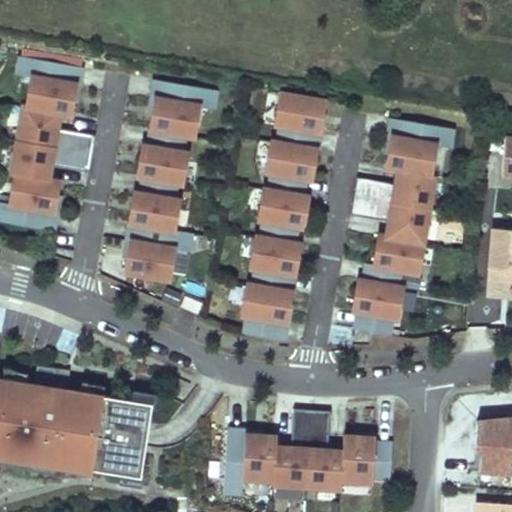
[(70,112),(75,82),(79,83),(81,74),(83,65),(21,54),(19,72),(33,75),(27,105),(59,110),(70,112)]
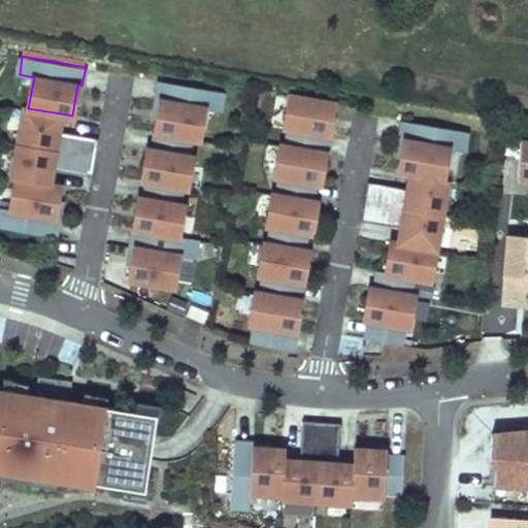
[(201,138),(206,105),(221,108),(224,91),(161,80),(160,90),(158,99),(161,99),(159,118),(157,130),(192,137),(201,138)]
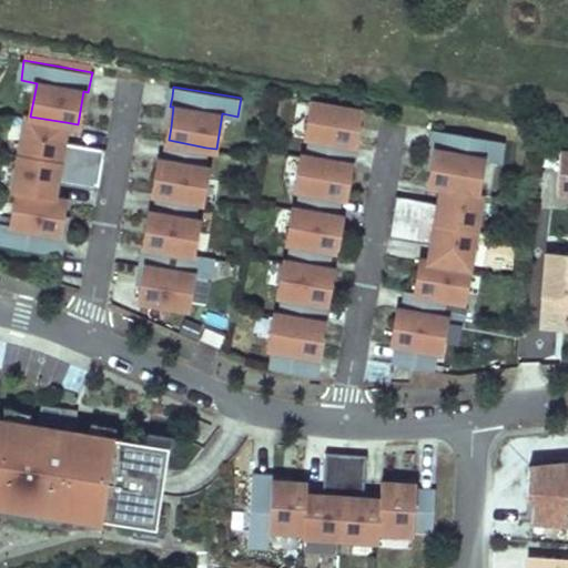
[(358,117),(361,109),(313,100),(306,134),(312,137),(308,155),(345,161),(348,143),(354,143),(357,123),(358,117)]
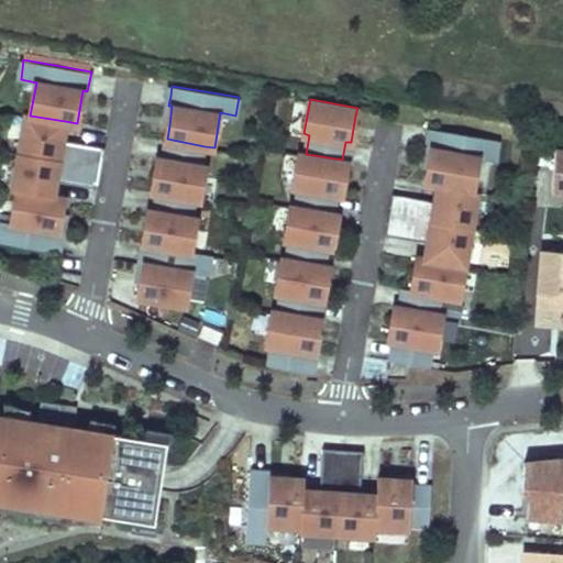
[(103,155),(106,146),(105,146),(63,139),(65,122),(65,121),(30,116),(26,114),(20,151),(102,165),(103,155)]
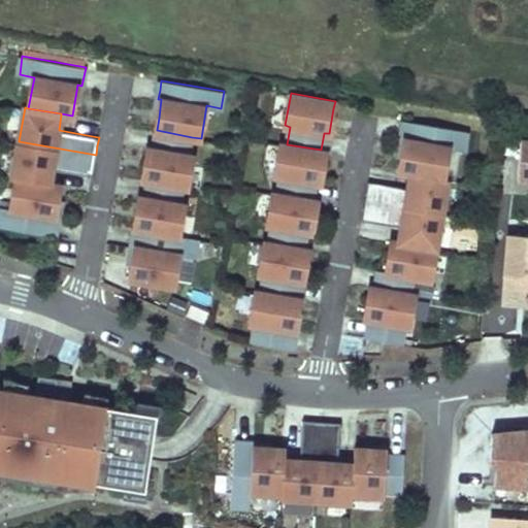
[(330,152),(336,116),(332,114),(329,133),(324,133),(321,150),(326,151),(330,152)]
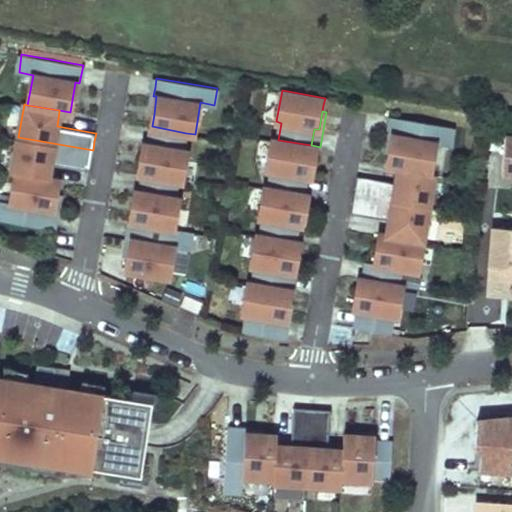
[(431,172),(436,142),(451,145),(454,126),(393,116),(391,125),(389,134),(393,135),(390,152),(388,162),(388,165),(399,166),(431,172)]
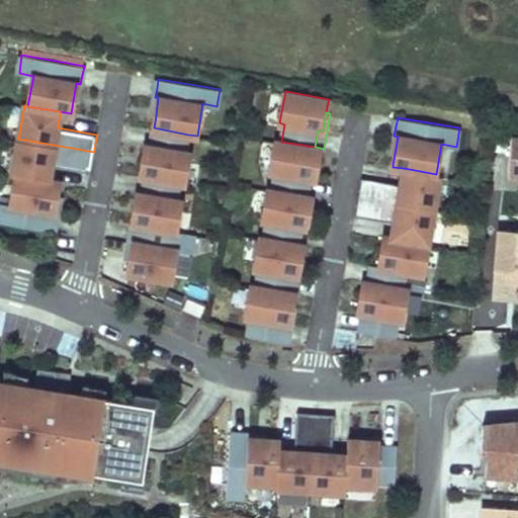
[(189,183),(194,151),(186,150),(188,135),(154,127),(151,145),(146,144),(144,160),(141,175),(146,176),(180,182),(189,183)]
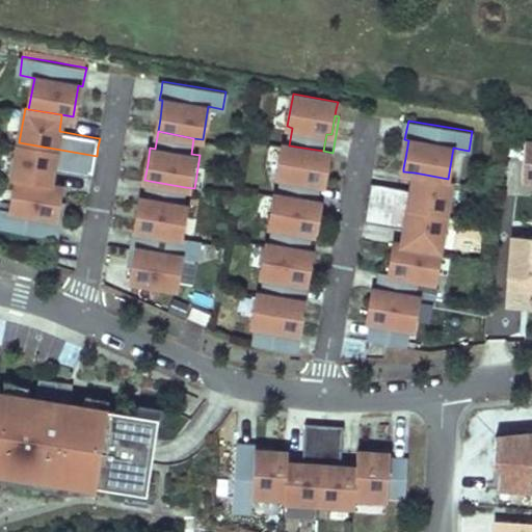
[(531,136),(526,136),(523,175),(531,175),(531,136)]
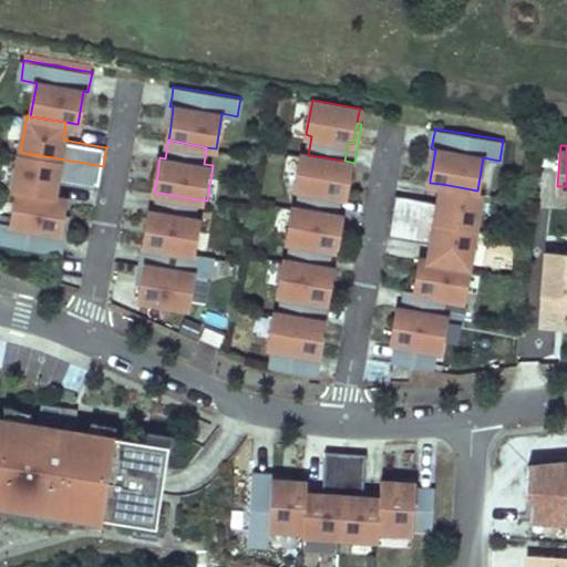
[(102,176),(103,166),(20,152),(13,189),(18,191),(54,196),(57,179),(69,182),(99,186),(100,187),(102,176)]
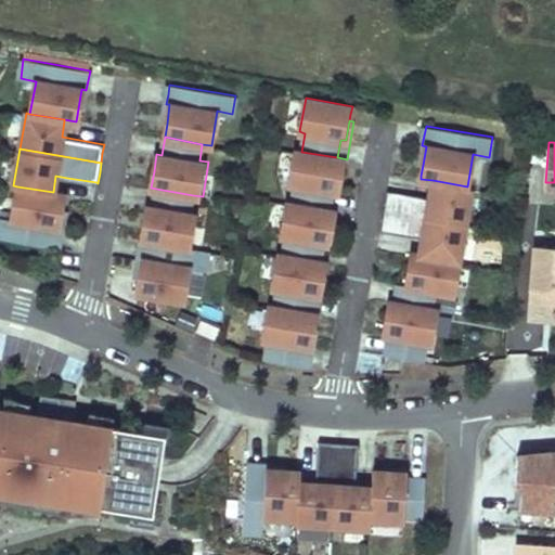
[(301,152),(296,151),(291,183),(296,184),(293,203),(328,209),(332,191),(337,192),(340,176),(343,158),(337,157),(301,152)]
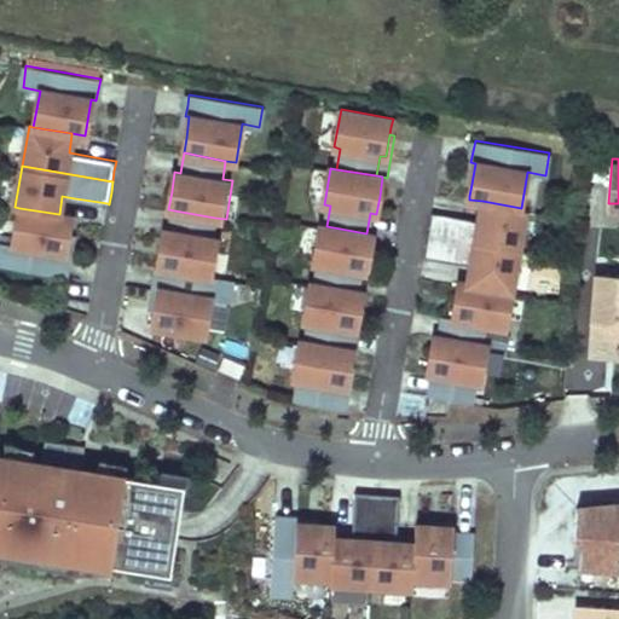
[(520,249),(527,209),(521,208),(482,201),(479,220),(466,218),(433,212),(431,223),(428,233),(520,249)]
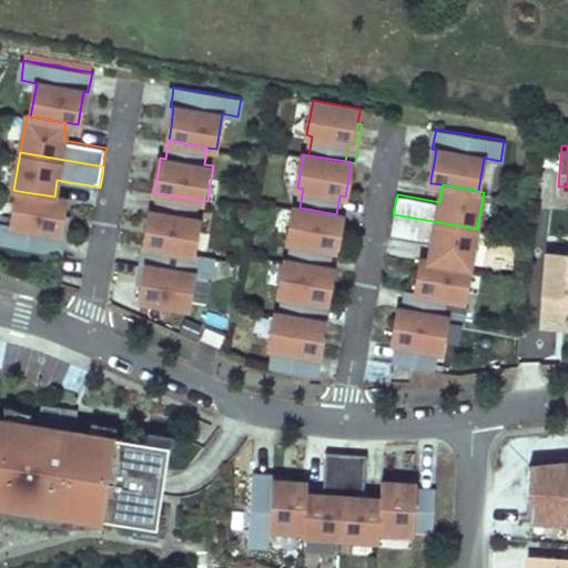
[(60,232),(66,201),(66,199),(54,196),(18,191),(12,223),(0,221),(0,241),(60,252),(62,243),(64,233),(60,232)]
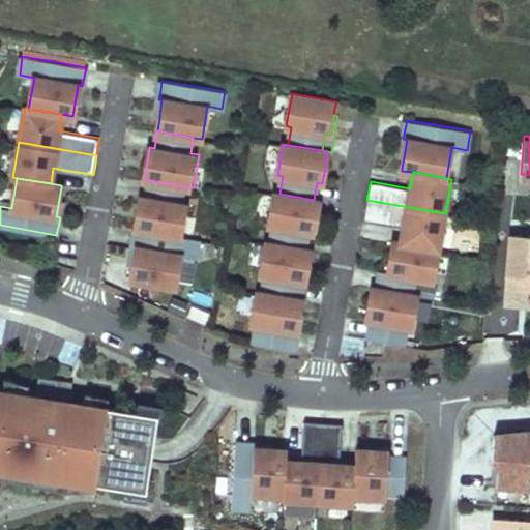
[(182,203),(184,186),(149,180),(147,197),(146,198),(141,196),(138,212),(136,228),(185,237),(190,205),(182,203)]
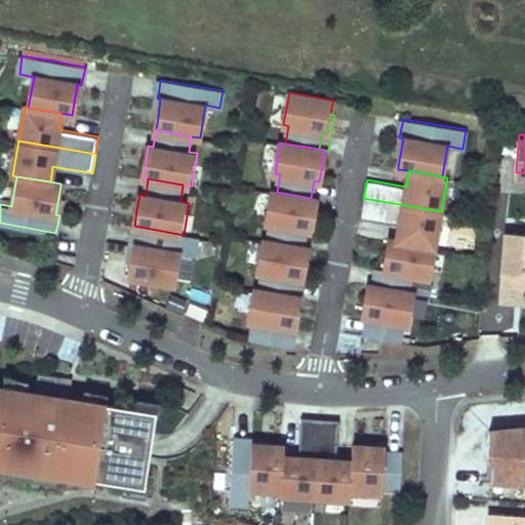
[(277,192),(272,191),(267,221),(272,223),(269,241),(303,246),(306,230),(311,230),(313,214),(316,199),(311,198),(277,192)]
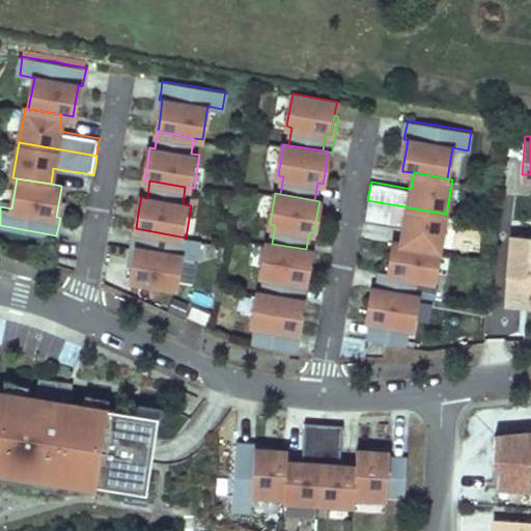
[(440,248),(446,214),(367,200),(366,210),(365,219),(397,224),(404,225),(401,242),(440,248)]
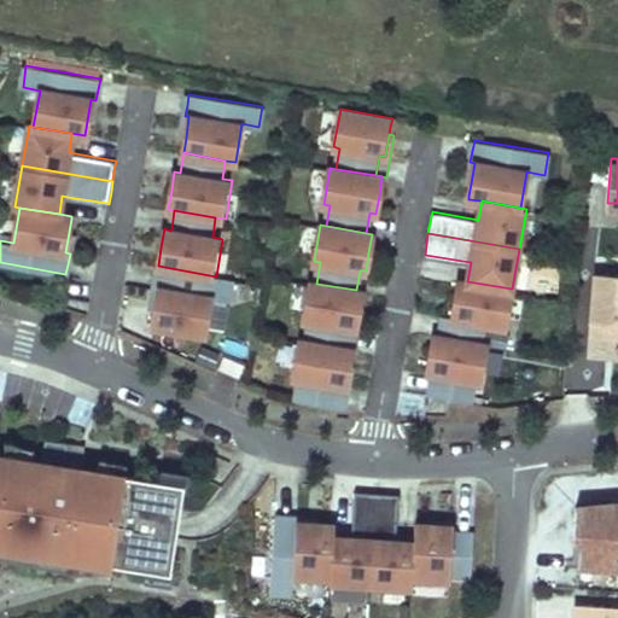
[(207,333),(214,297),(228,299),(232,279),(216,277),(158,266),(155,287),(158,287),(155,309),(153,318),(152,325),(207,333)]
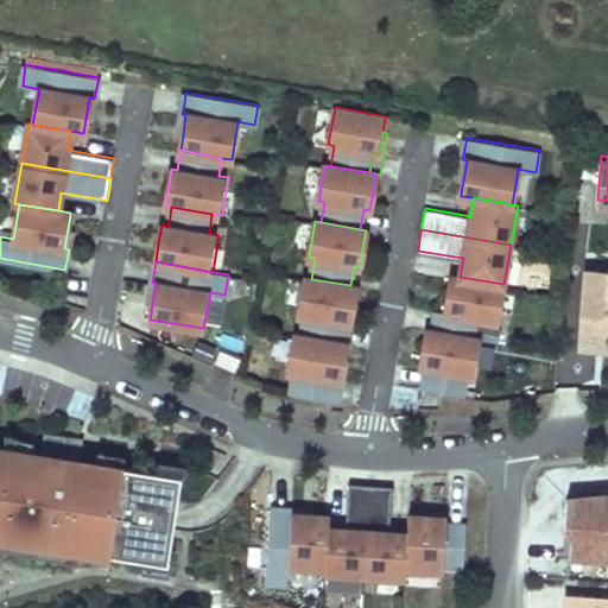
[(607,265),(588,264),(584,311),(607,312),(607,265)]
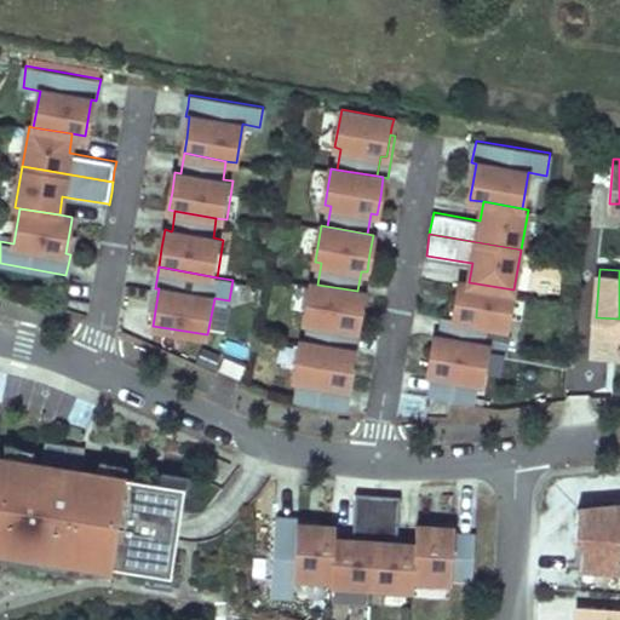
[(507,327),(514,290),(469,282),(460,281),(460,282),(457,300),(454,317),(446,315),(442,337),(482,344),(486,323),(507,327)]
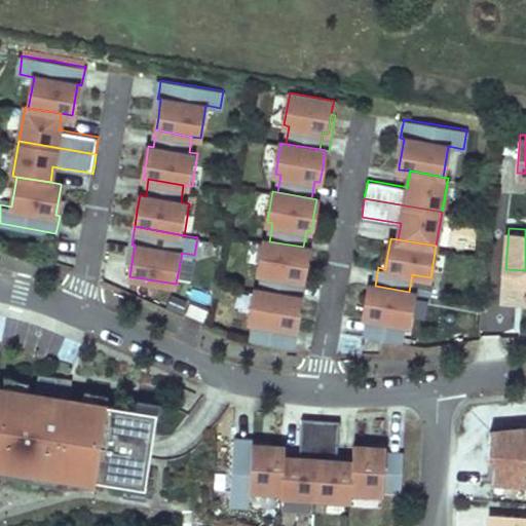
[(269,241),(264,239),(259,271),(264,271),(261,290),(295,296),(297,279),(297,278),(302,279),(305,263),(308,248),(303,247),(269,241)]
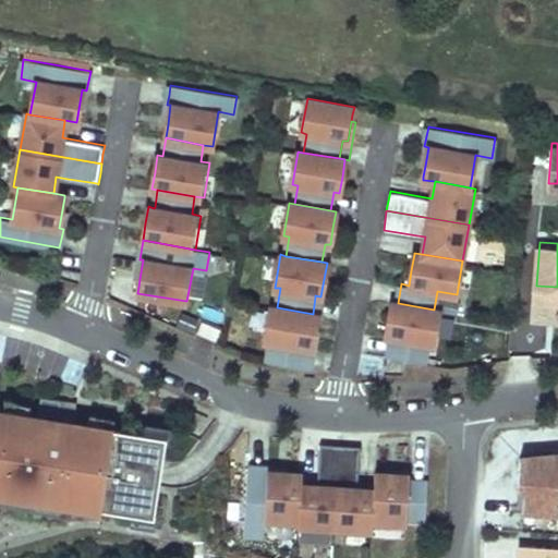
[(433,343),(438,310),(434,310),(398,303),(391,302),(389,318),(386,335),(391,337),(388,355),(424,361),(428,342),(433,343)]
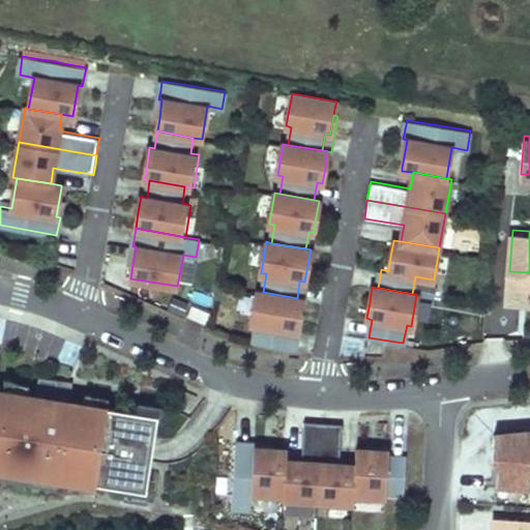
[(263,292),(258,291),(252,323),(257,324),(255,342),(288,348),(291,330),(296,331),(299,313),(300,305),(302,298),(297,298),(263,292)]
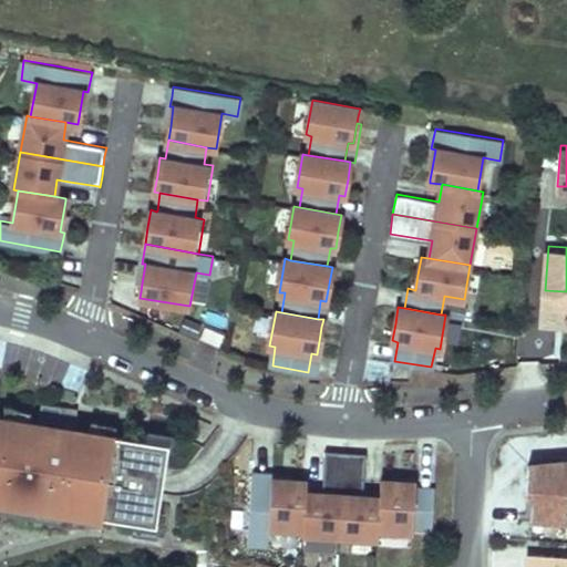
[(225,336),(205,327),(199,340),(219,348),(225,336)]
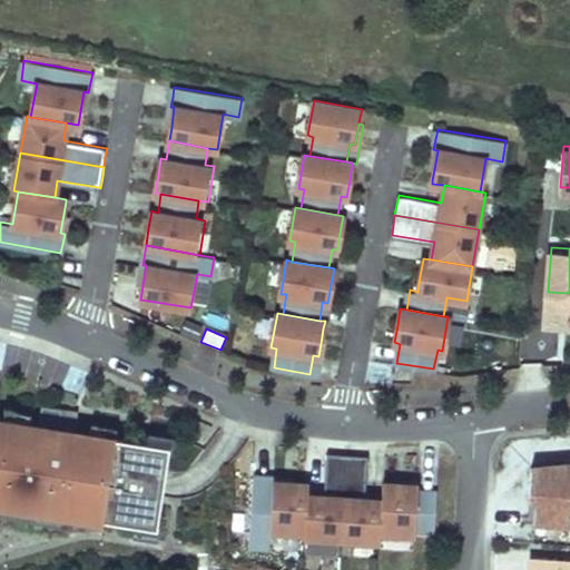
[(541,330),(541,359),(563,359),(562,330),(541,330)]
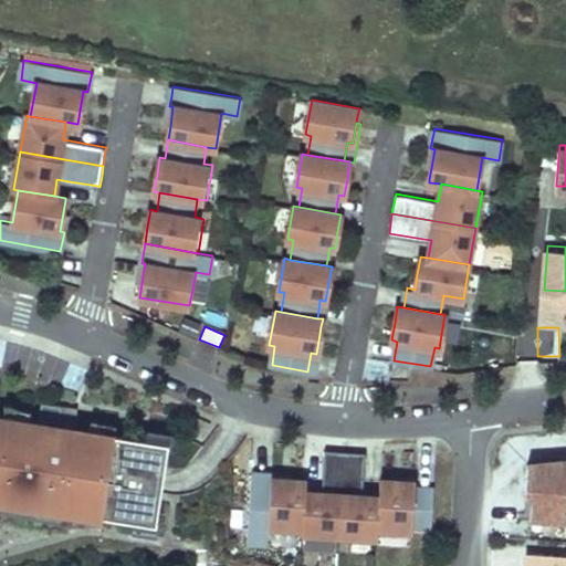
[(317,373),(324,334),(320,334),(316,354),(311,353),(307,371),(317,373)]
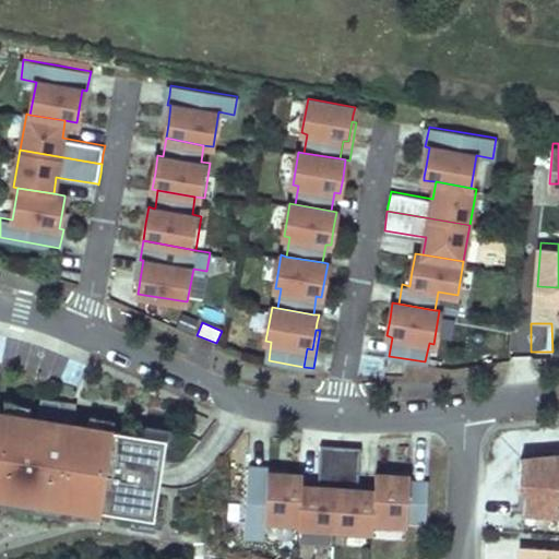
[(0,495),(153,520),(166,435),(69,420),(69,414),(57,412),(59,400),(38,396),(35,415),(0,409),(0,495)]
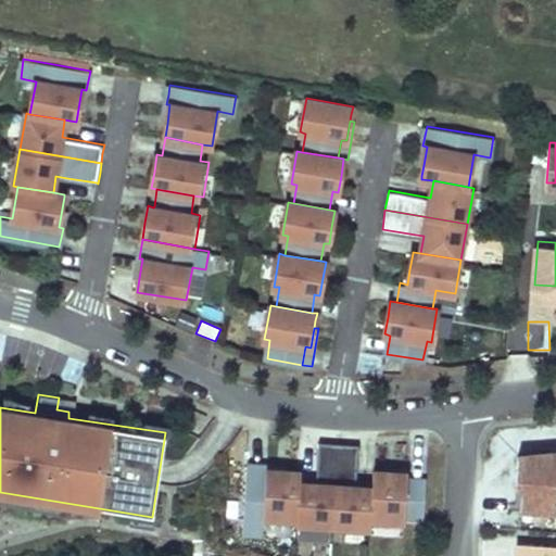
[(68,412),(71,400),(59,397),(57,409),(68,412)]
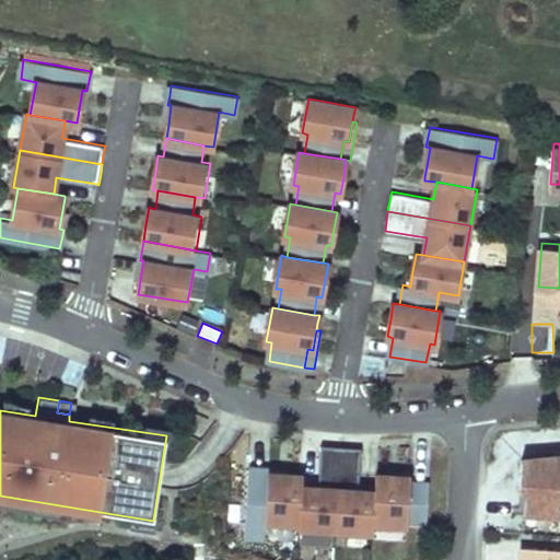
[(337,525),(339,485),(342,444),(323,443),(319,486),(303,485),(300,518),(300,522),(337,525)]
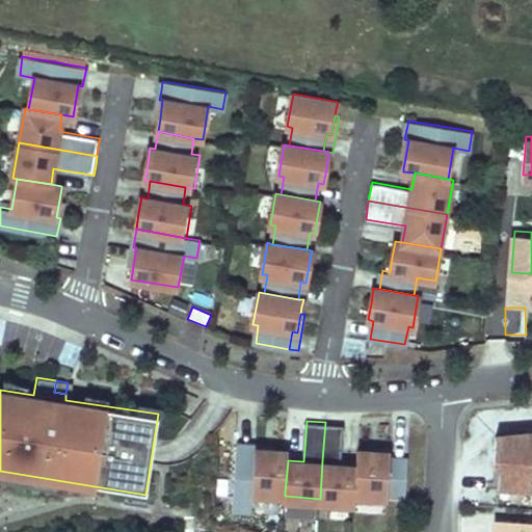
[(355,493),(357,462),(342,461),(341,461),(342,448),(344,423),(325,422),(322,460),(320,499),(354,501),(355,493)]
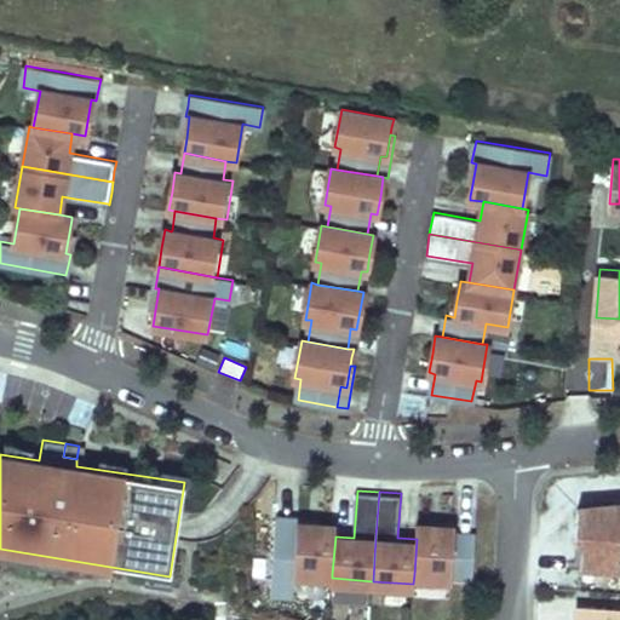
[(619,499),(580,504),(578,539),(586,539),(584,564),(619,566),(619,499)]
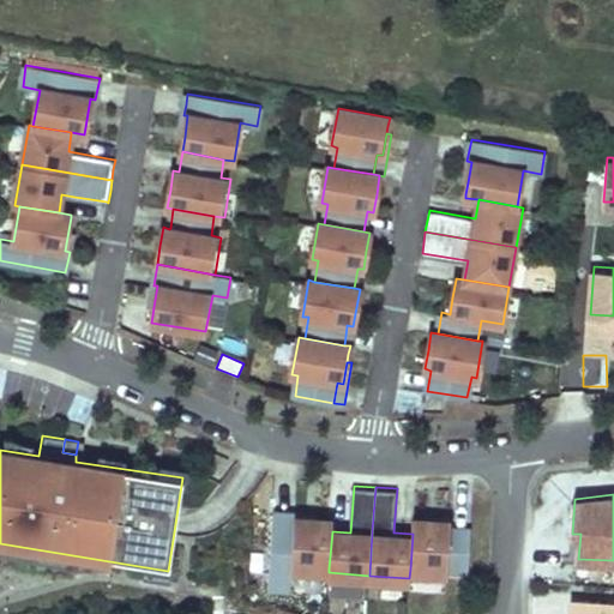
[(314,516),(294,515),(294,510),(274,509),(269,582),(292,584),(293,566),(329,569),(332,531),(332,517),(314,516)]
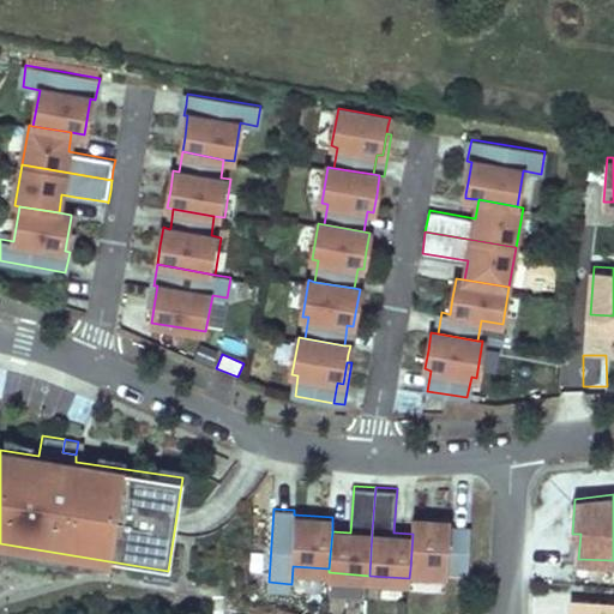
[(469,566),(471,525),(451,524),(451,518),(414,516),(413,534),(410,569),(447,571),(447,565),(469,566)]
